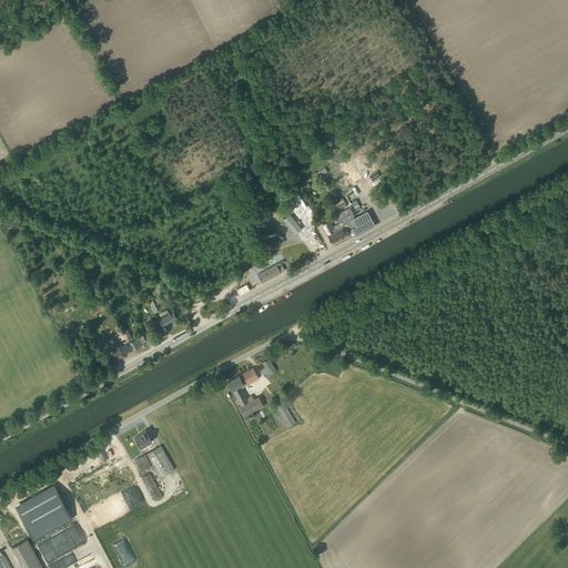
[(352,159),(340,165),(351,185),(363,179),(352,159)]
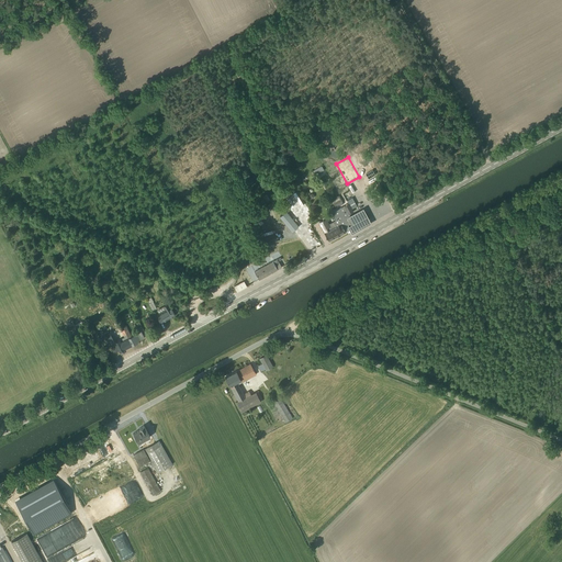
[(322,166),(313,171),(315,176),(322,171),(324,170),(322,166)]
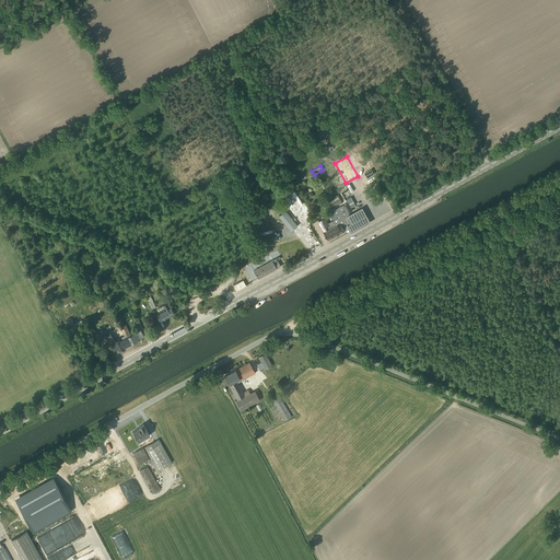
[(335,208),(342,203),(338,195),(330,199),(335,208)]
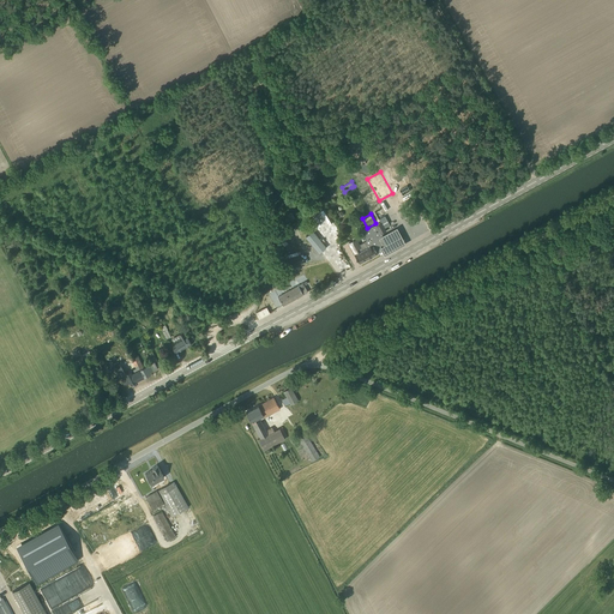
[(379,253),(383,251),(384,251),(381,246),(385,244),(386,240),(383,234),(387,232),(385,228),(390,226),(385,216),(379,218),(381,222),(362,232),(367,240),(366,241),(367,242),(365,242),(360,245),(357,239),(349,244),(361,264),(379,253)]
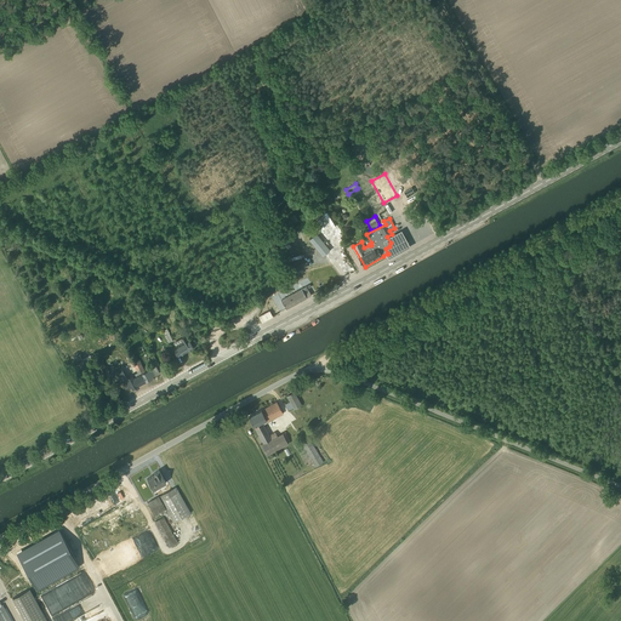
[(389,249),(386,251),(389,260),(411,248),(403,231),(385,240),(389,249)]
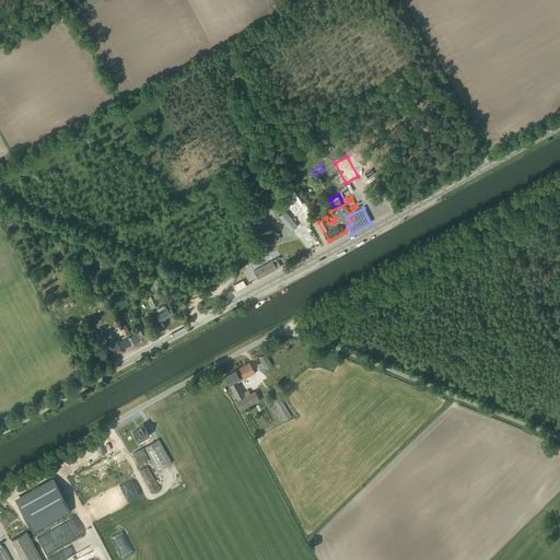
[(279,216),(291,231),(298,225),(286,210),(279,216)]
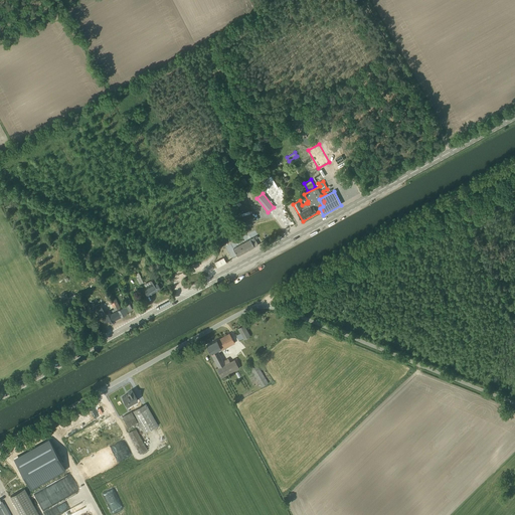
[(237,256),(246,251),(249,249),(258,244),(255,240),(251,242),(250,239),(247,240),(232,249),(237,256)]
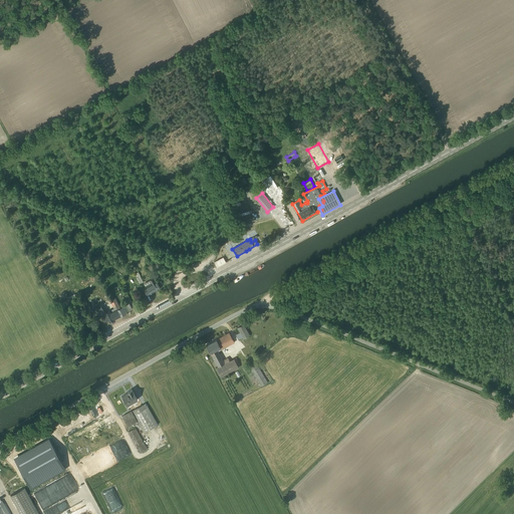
[(223,257),(214,262),(217,267),(226,262),(223,257)]
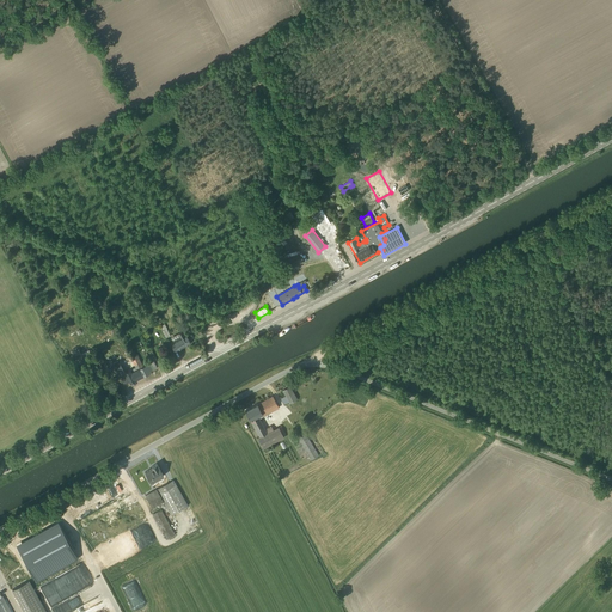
[(164,324),(160,326),(166,338),(171,336),(164,324)]
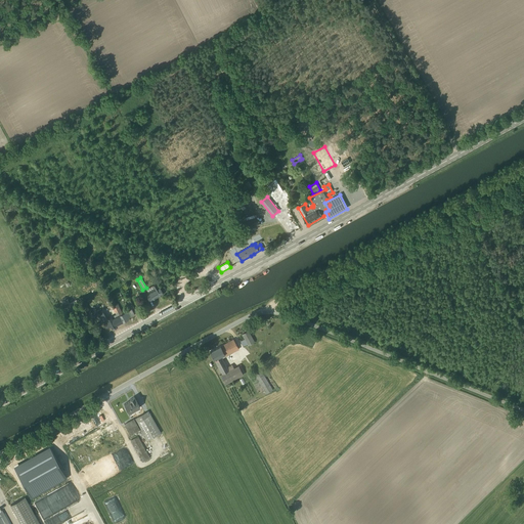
[(59,290),(71,287),(69,280),(57,284),(59,290)]
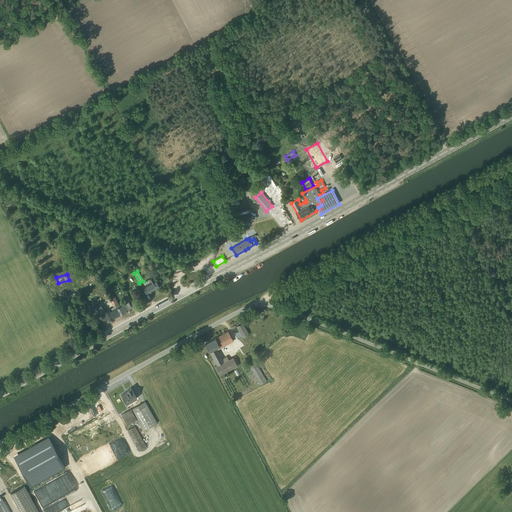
[(145,294),(146,294),(159,287),(155,279),(154,280),(153,276),(148,279),(150,282),(144,285),(145,288),(143,289),(145,294)]
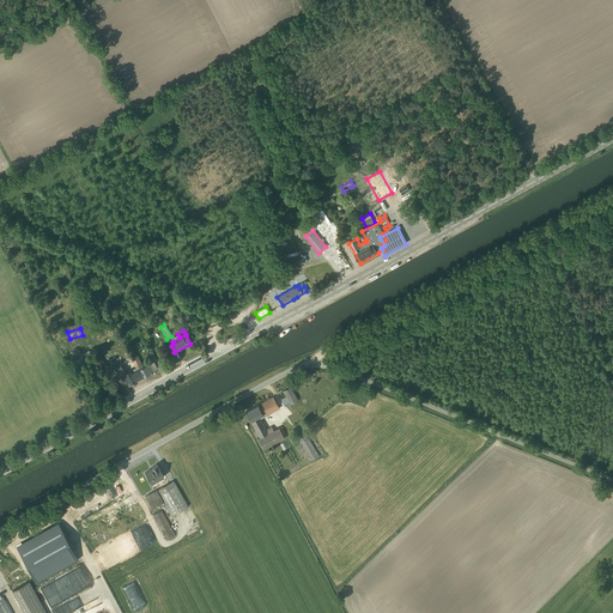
[(143,340),(137,344),(141,351),(147,349),(143,340)]
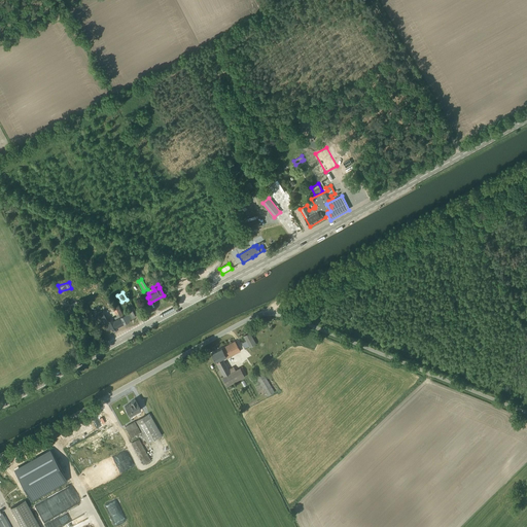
[(67,311),(80,305),(77,300),(70,303),(68,297),(61,301),(67,311)]
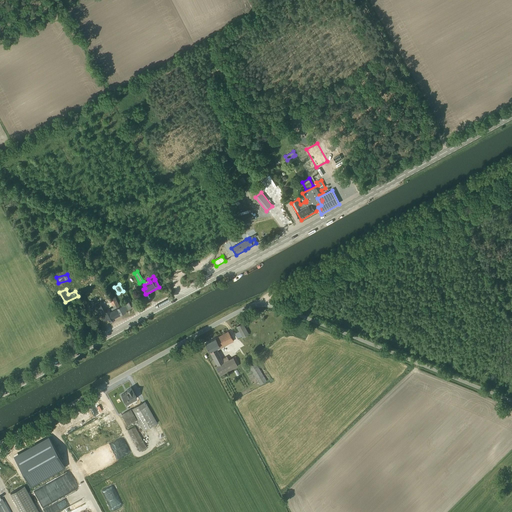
[(83,296),(77,299),(79,305),(86,302),(83,296)]
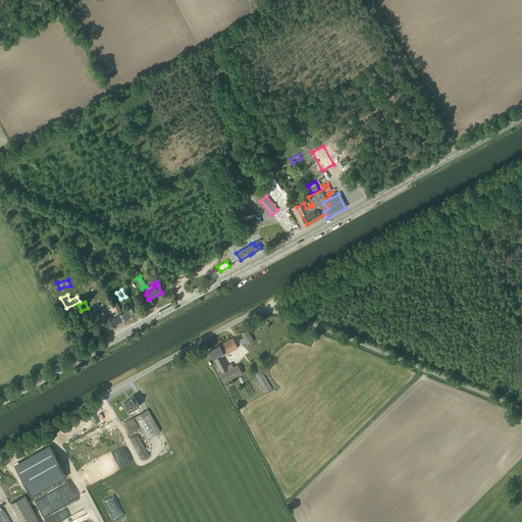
[(116,302),(113,303),(122,320),(127,317),(134,313),(131,307),(122,311),(116,302)]
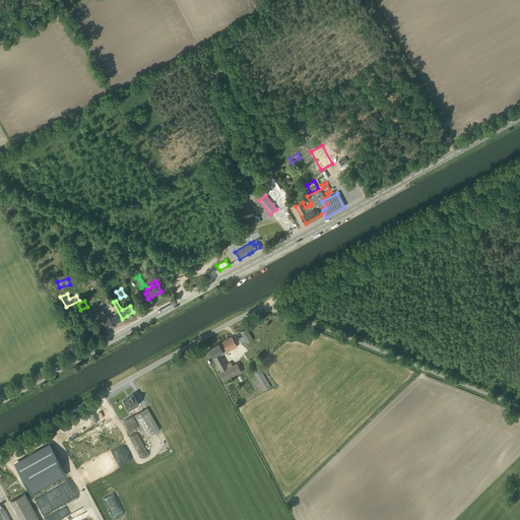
[(110,326),(122,319),(113,302),(110,304),(114,312),(106,316),(101,308),(96,310),(106,325),(109,324),(110,326)]
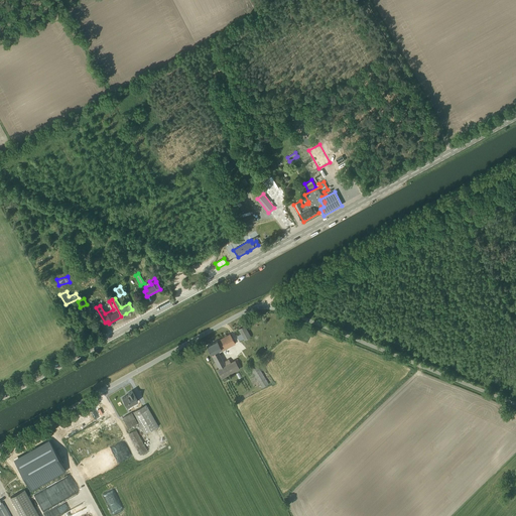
[(236,336),(239,341),(243,339),(243,341),(250,337),(244,326),(238,330),(240,334),(236,336)]
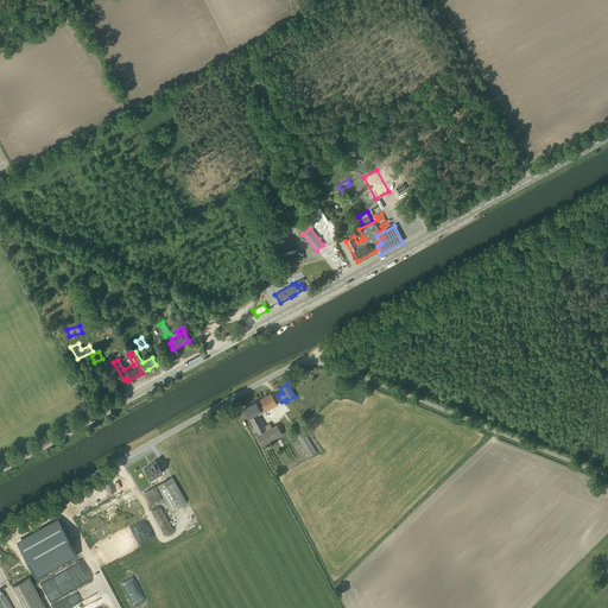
[(277,405),(270,393),(244,409),(258,434),(254,435),(261,447),(283,435),(277,424),(271,426),(268,423),(264,426),(258,416),(277,405)]
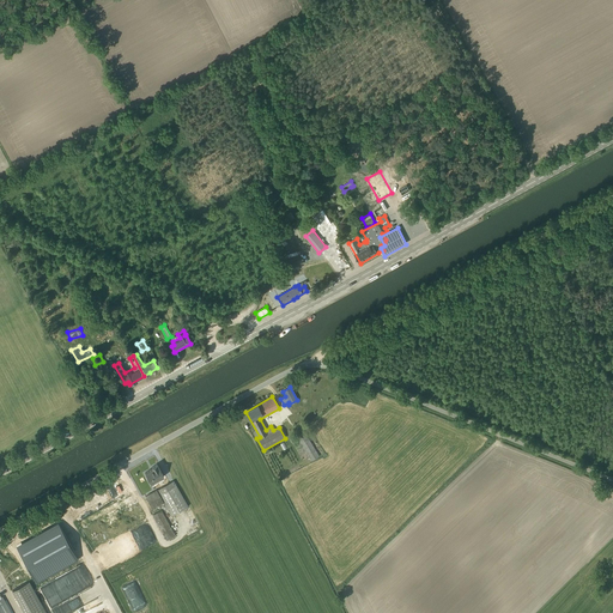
[(304,430),(296,436),(311,461),(320,456),(304,430)]
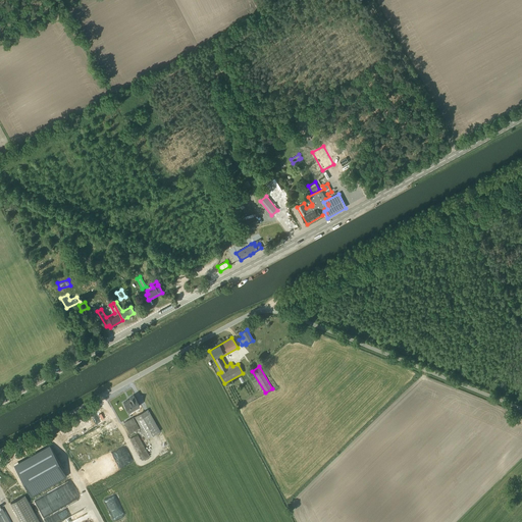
[(134,397),(123,403),(128,413),(139,407),(134,397)]
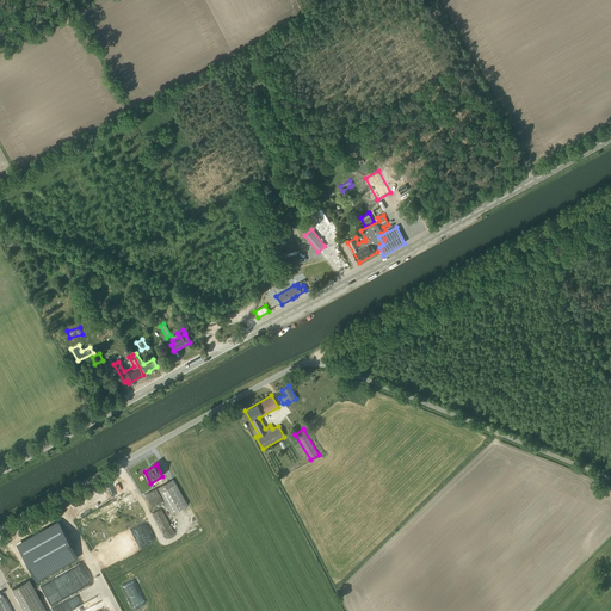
[(173,479),(144,494),(152,508),(162,501),(170,514),(187,506),(173,479)]
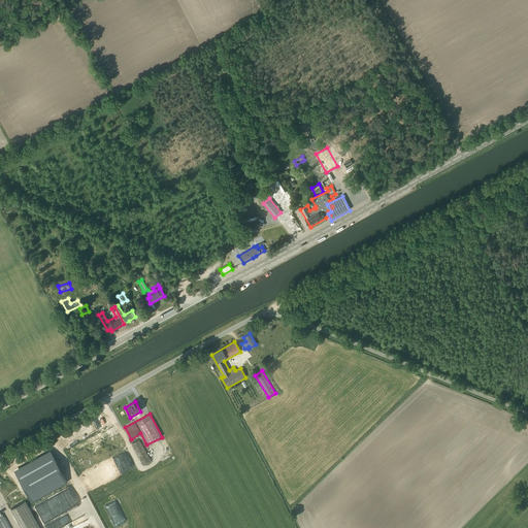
[(139,440),(131,443),(143,465),(151,461),(139,440)]
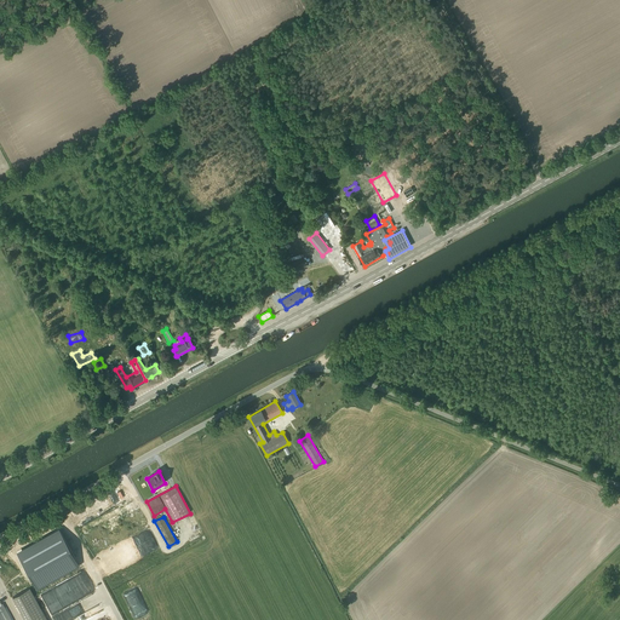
[(58,529),(16,552),(36,591),(79,567),(58,529)]
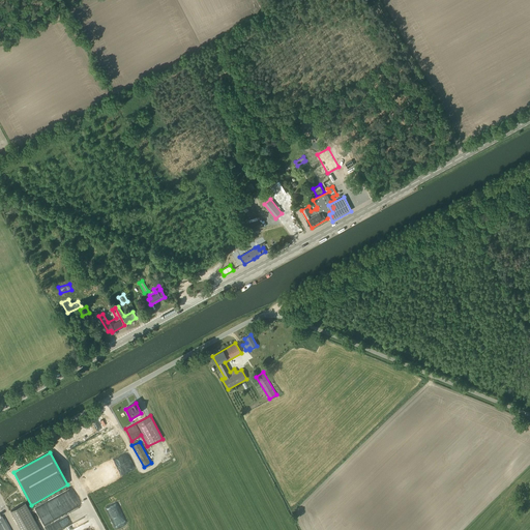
[(72,486),(33,505),(43,525),(45,525),(47,529),(69,529),(88,521),(85,516),(82,517),(78,507),(82,504),(72,486)]
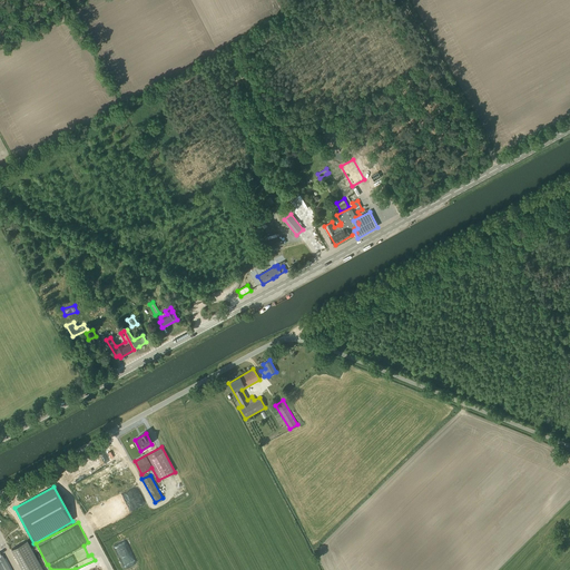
[(42,569),(26,541),(11,550),(22,569),(42,569)]
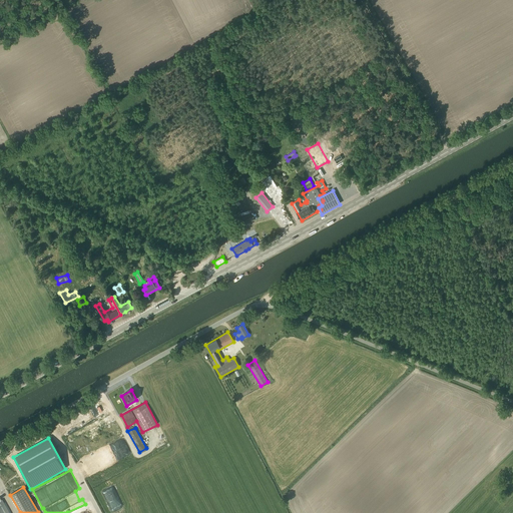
[(9,512),(2,499),(0,499),(0,512),(9,512)]
